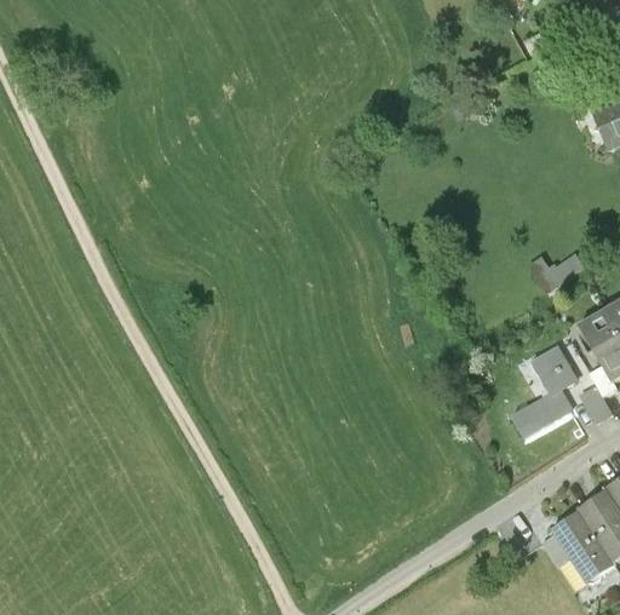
[(619,99),(591,113),(608,153),(619,147),(619,99)]
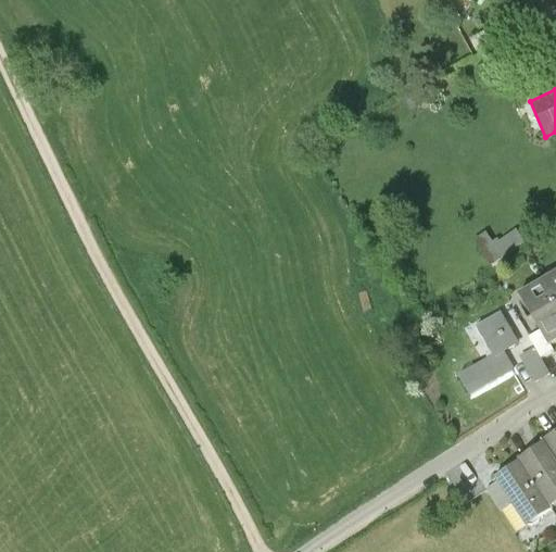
[(490,263),(523,240),(516,229),(498,241),(497,239),(492,241),(487,233),(475,241),(490,263)]
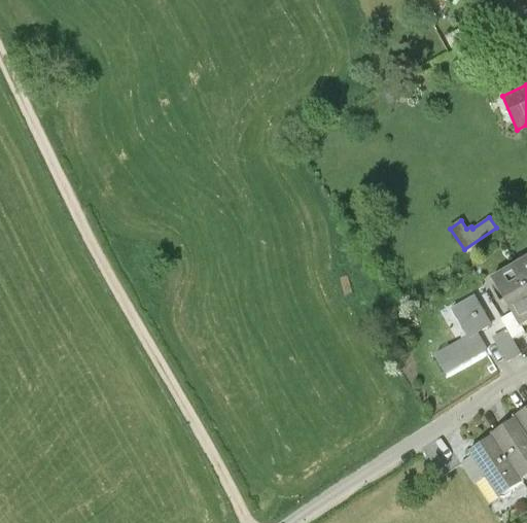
[(526,321),(526,284),(519,271),(496,284),(512,311),(520,325),(526,321)]
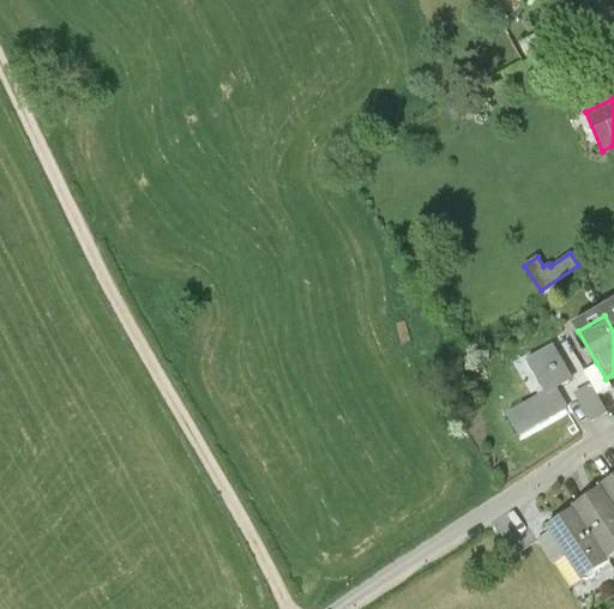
[(571,375),(552,343),(529,355),(545,383),(539,385),(539,387),(541,392),(510,410),(510,411),(522,432),(569,404),(557,384),(571,375)]
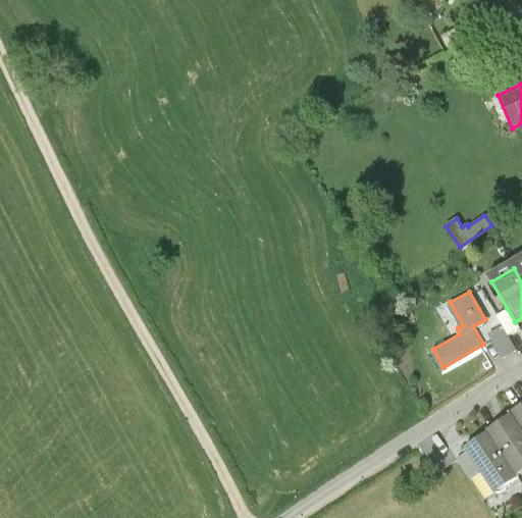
[(507,308),(497,315),(508,334),(519,328),(515,322),(507,308)]
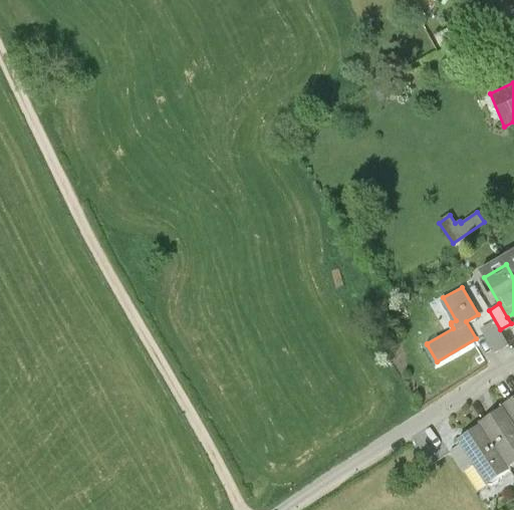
[(496,326),(484,334),(493,350),(495,355),(508,347),(496,326)]
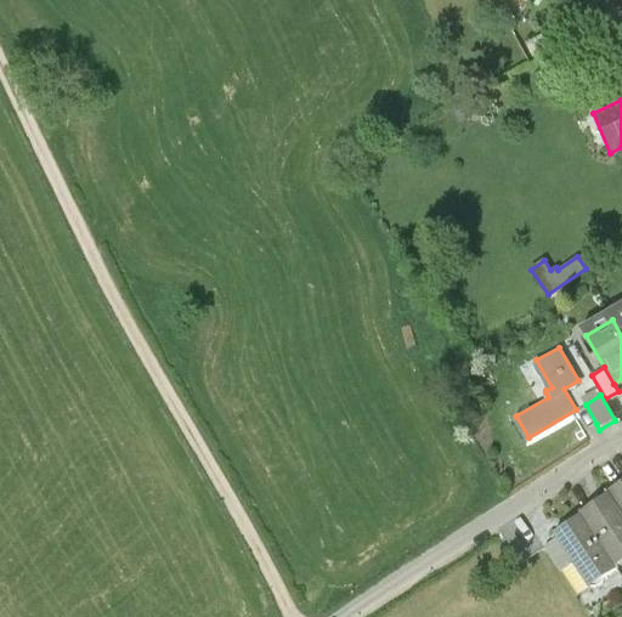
[(621,486),(608,496),(609,497),(621,516),(621,486)]
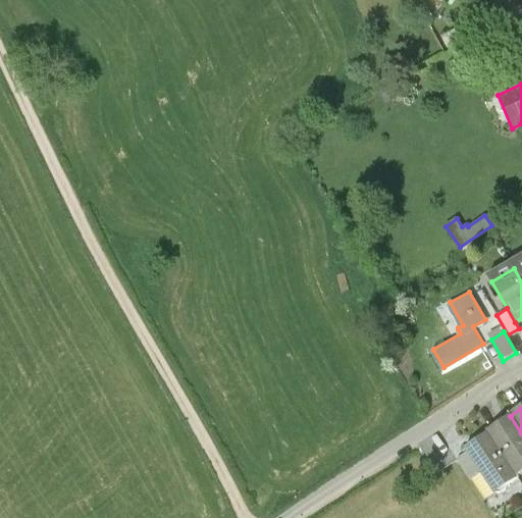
[(488,433),(519,478),(521,476),(521,433),(511,417),(488,433)]
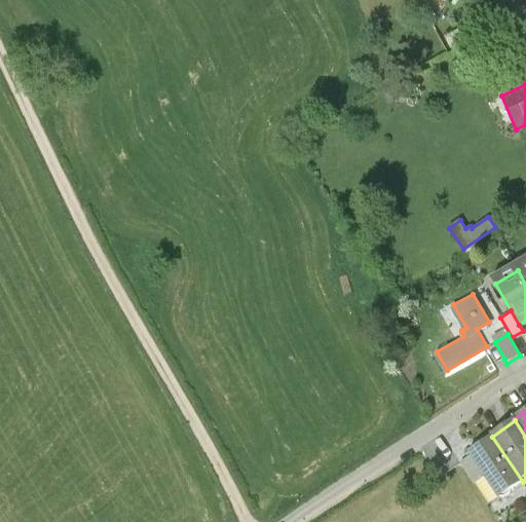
[(523,482),(492,437),(488,437),(484,440),(483,443),(468,453),(471,455),(486,477),(501,499),(524,484),(523,482)]
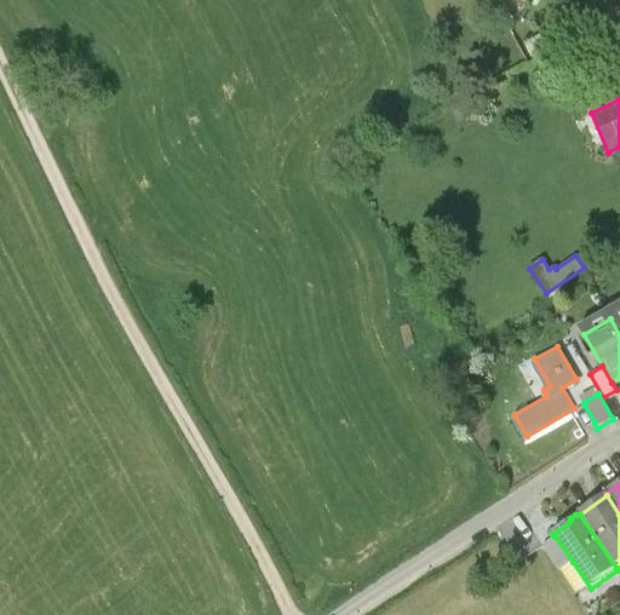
[(573,562),(555,536),(544,544),(561,570),(573,562)]
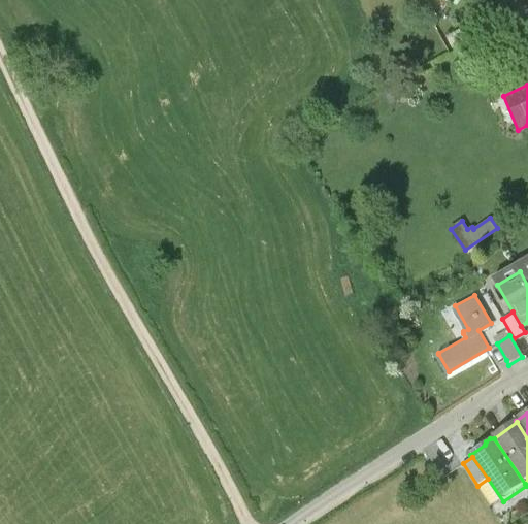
All buildings are outlined.
